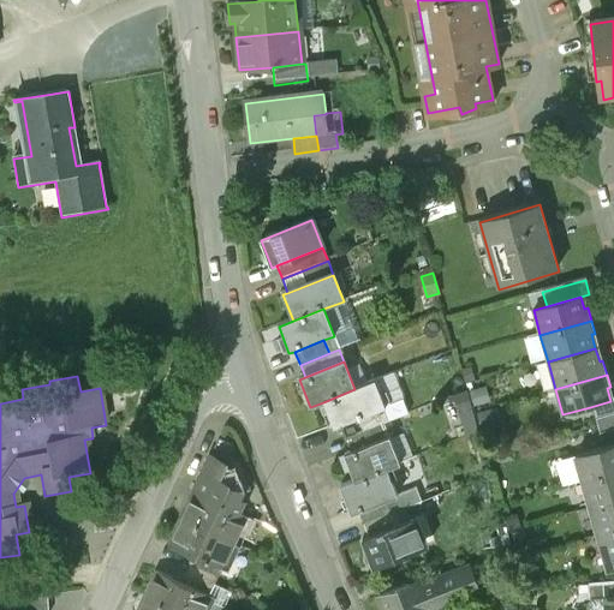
[(355,389),(323,402),(334,428),(358,418),(385,407),(375,382),(355,389)]
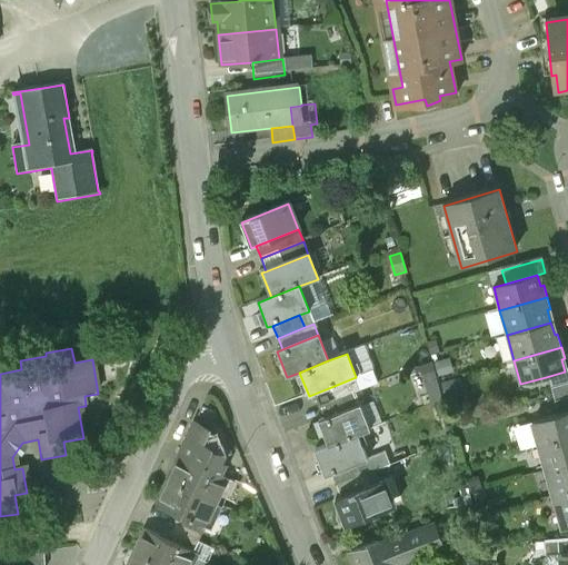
[(567,369),(565,372),(546,377),(550,389),(567,384),(567,369)]
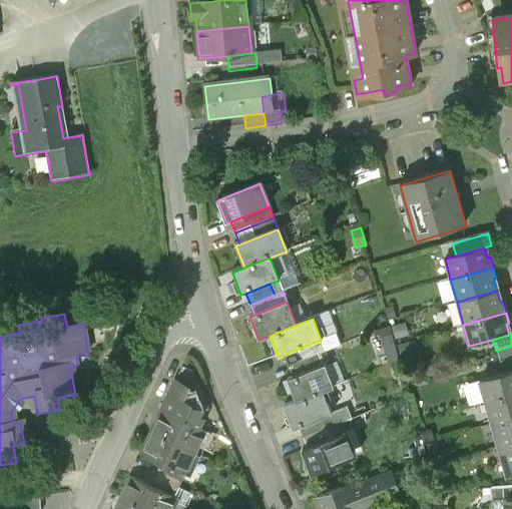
[(321,340),(299,349),(304,361),(319,354),(340,346),(336,335),(321,340)]
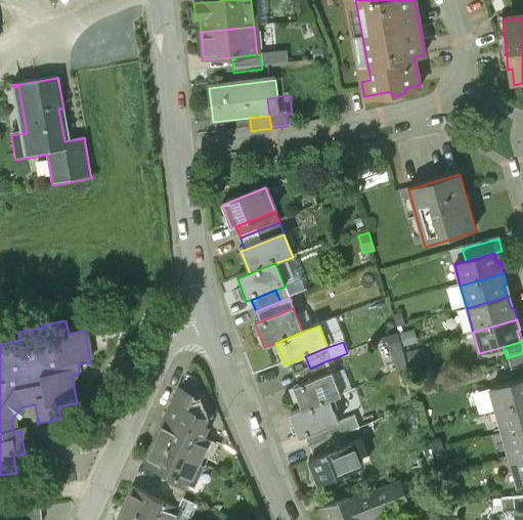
[(522,353),(507,358),(510,370),(522,365),(522,353)]
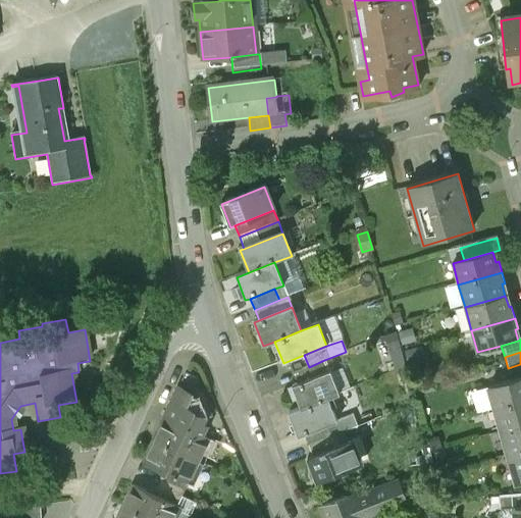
[(309,367),(293,373),(298,383),(329,371),(324,360),(309,367)]
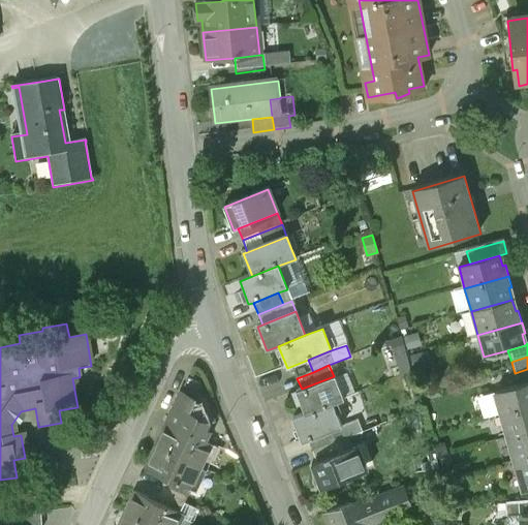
[(527,369),(515,373),(518,385),(527,382),(527,369)]
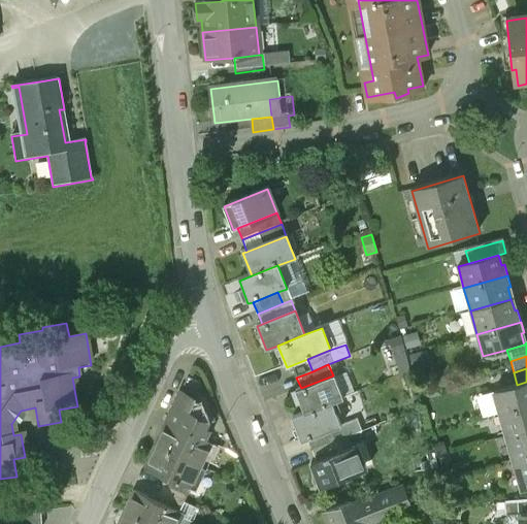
[(301,388),(295,391),(304,414),(331,403),(342,399),(333,375),(301,388)]
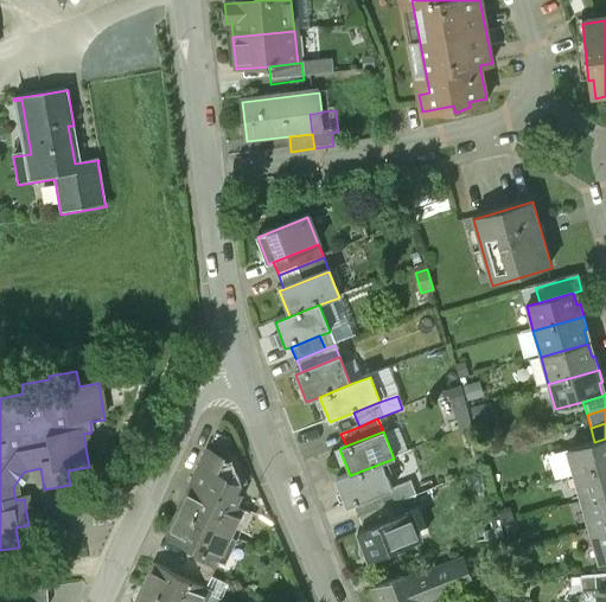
[(605,439),(594,442),(567,450),(574,475),(605,466),(605,439)]
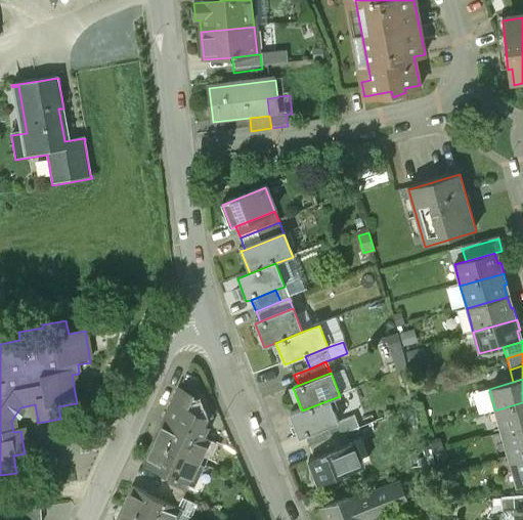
[(179,390),(154,443),(198,464),(209,441),(202,437),(205,429),(202,428),(206,420),(199,399),(179,390)]
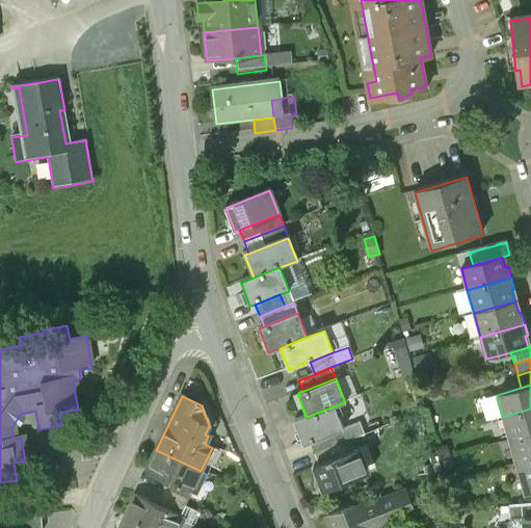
[(307,417),(295,422),(304,444),(309,442),(342,429),(334,406),(307,417)]
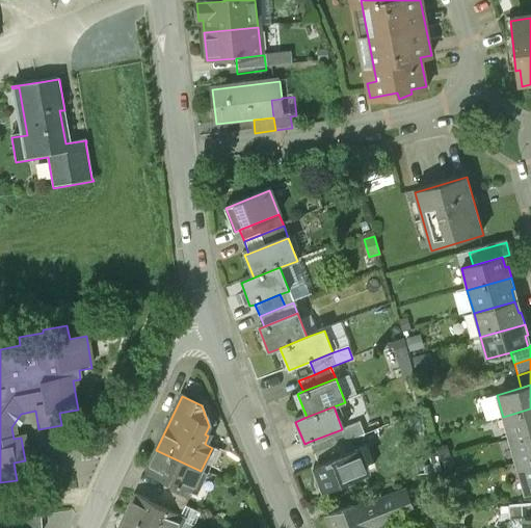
[(530,408),(503,417),(509,440),(530,433),(530,408)]
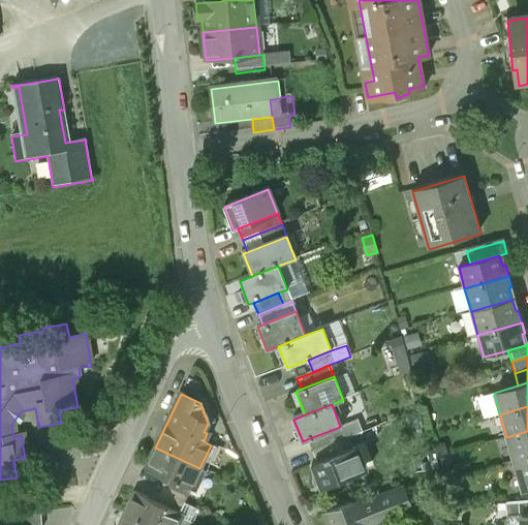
[(340,427),(307,439),(312,452),(335,442),(362,432),(356,420),(340,427)]
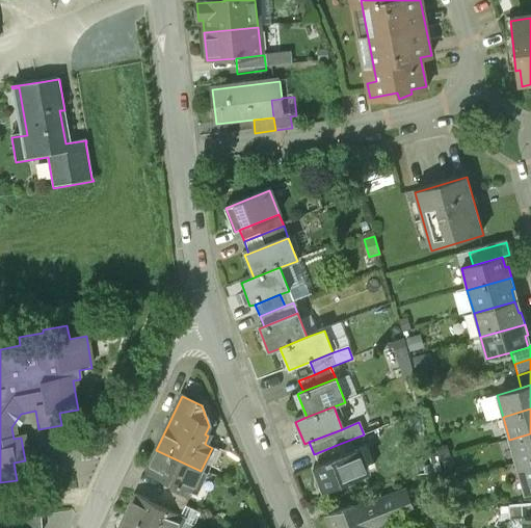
[(530,433),(509,440),(515,464),(530,458),(530,433)]
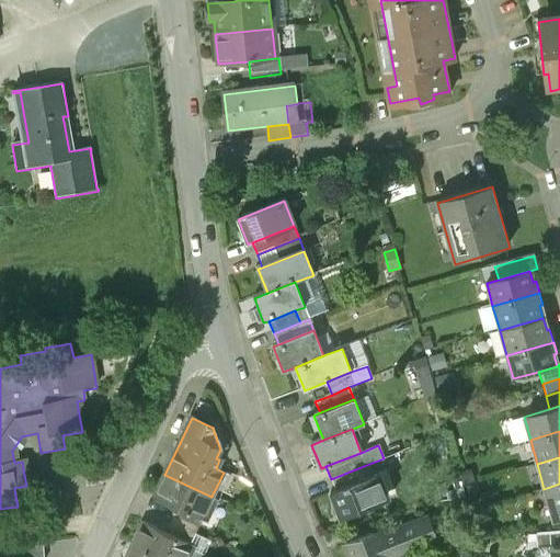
[(355,469),(331,479),(335,490),(360,480),(355,469)]
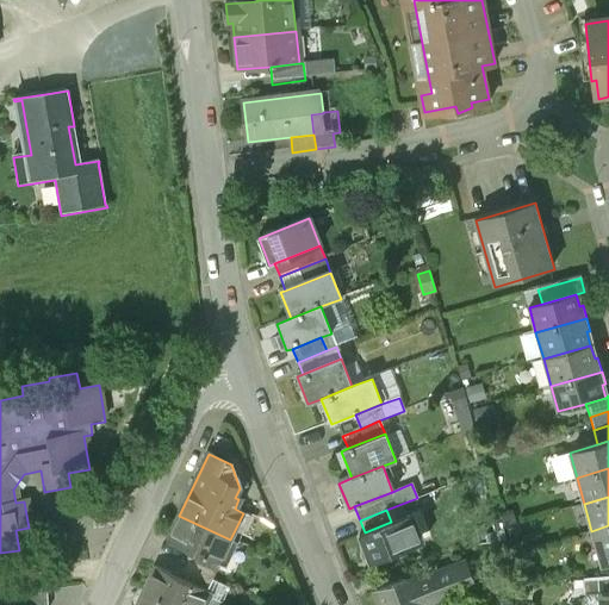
[(391,522),(365,532),(371,549),(367,552),(366,555),(367,557),(368,560),(371,561),(373,562),(376,561),(423,542),(411,513),(391,522)]
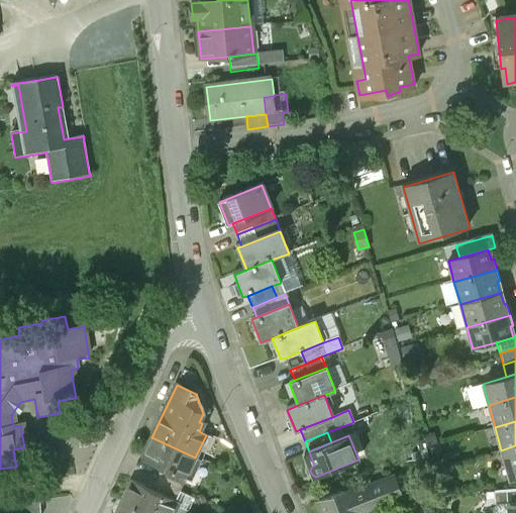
[(195,457),(151,437),(141,458),(164,470),(185,480),(195,457)]
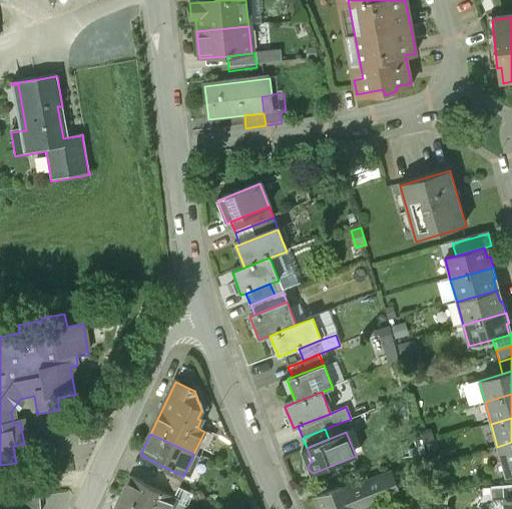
[(511,442),(497,447),(506,476),(511,474),(511,442)]
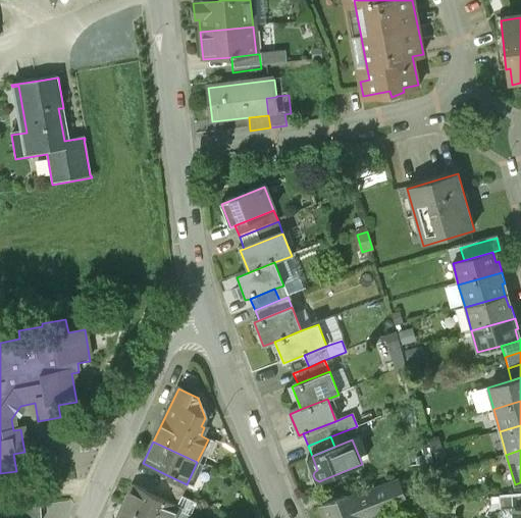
[(187,484),(165,474),(159,485),(181,497),(188,484),(187,484)]
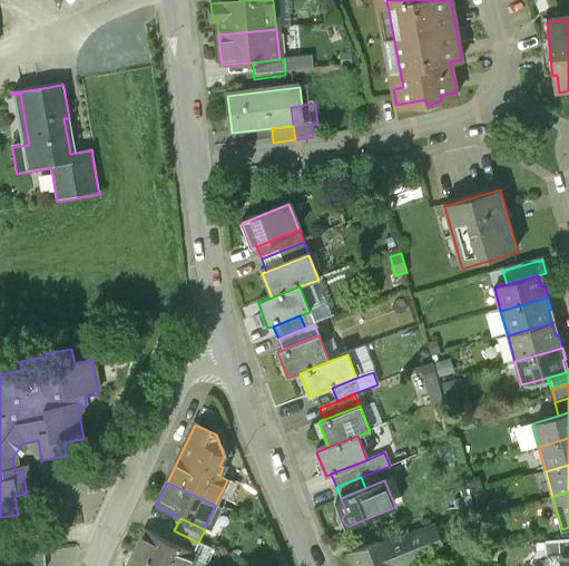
[(388,540),(351,555),(354,565),(403,565),(442,549),(433,526),(389,544),(388,540)]
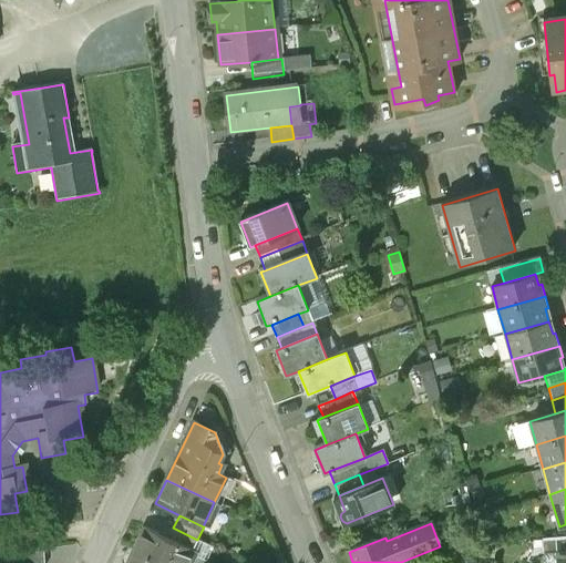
[(197,540),(173,528),(167,540),(192,551),(198,540),(197,540)]
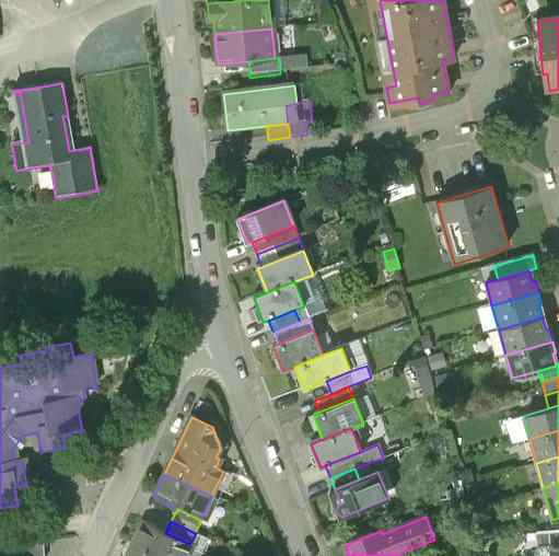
[(165,533),(142,522),(131,546),(152,555),(183,555),(189,544),(165,533)]
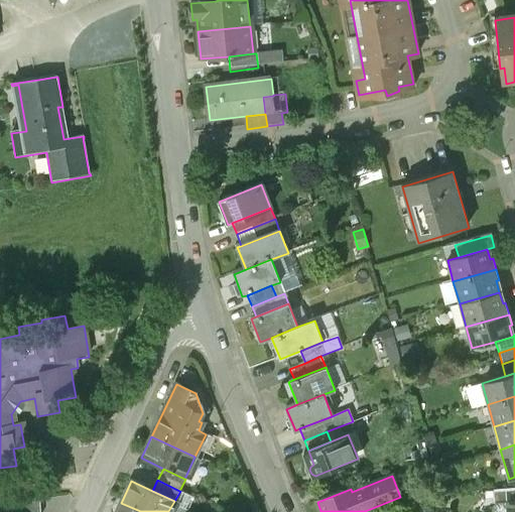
[(514,490),(492,492),(493,504),(508,503),(514,502),(514,490)]
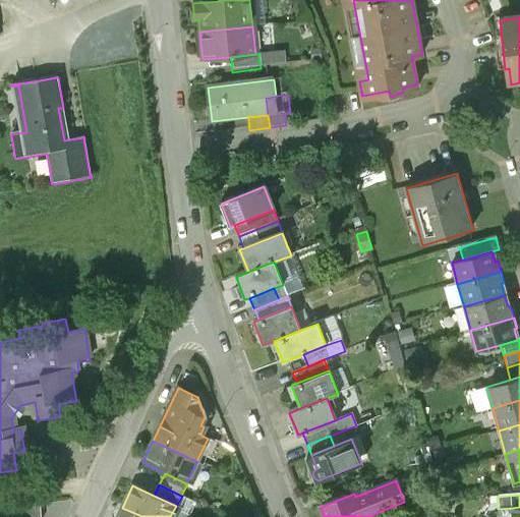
[(196,503),(182,496),(176,506),(176,507),(191,514),(196,503)]
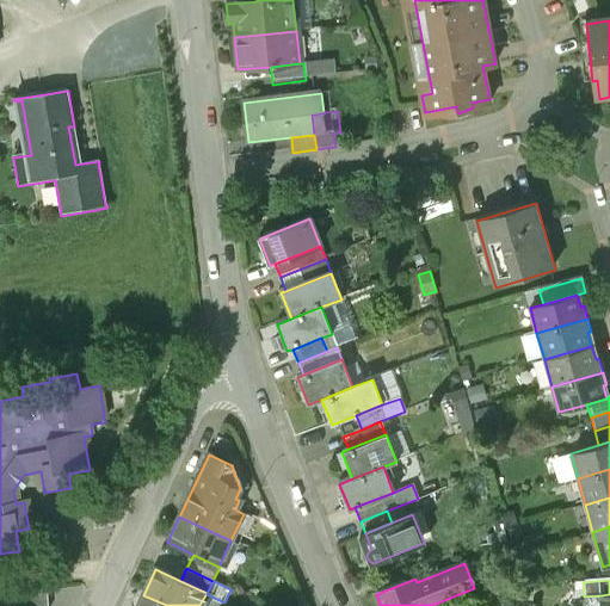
[(47,605),(45,591),(8,597),(8,605),(47,605)]
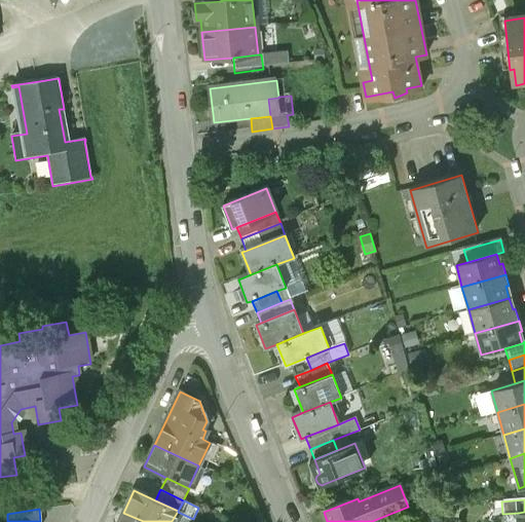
[(143,521),(123,513),(118,521),(143,521)]
